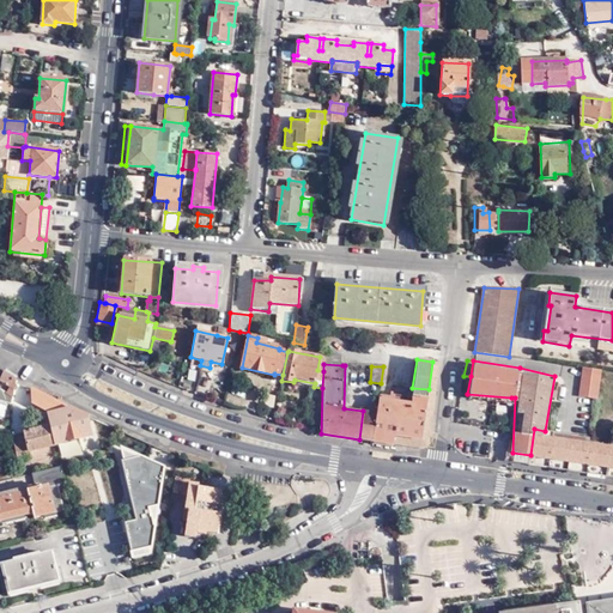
[(596,400),(601,370),(582,368),(577,396),(596,400)]
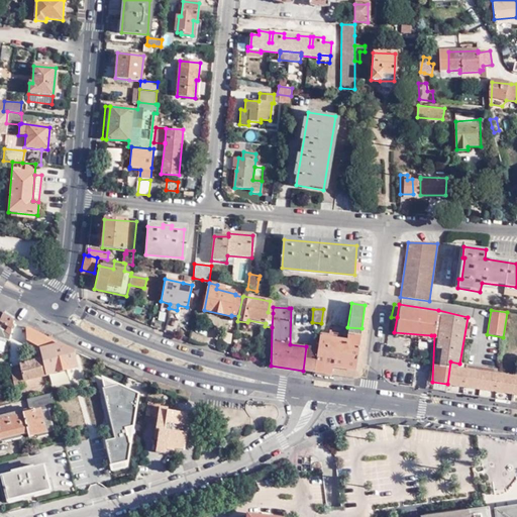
[(16,320),(4,312),(0,322),(13,330),(16,320)]
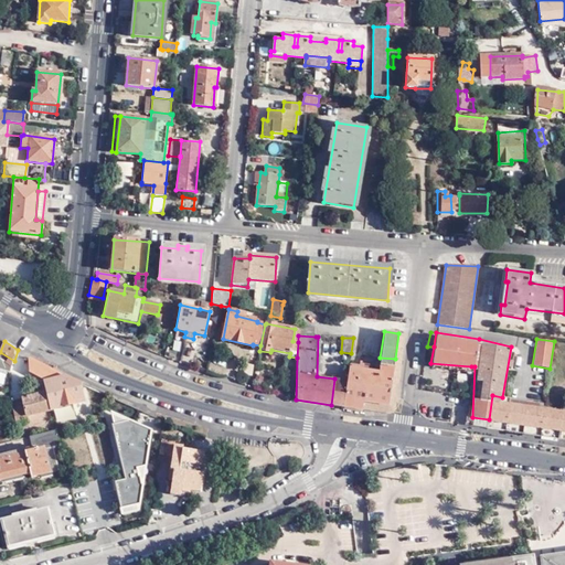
[(44,383),(46,393),(49,392),(52,409),(85,402),(83,394),(80,382),(30,358),(30,374),(44,383)]
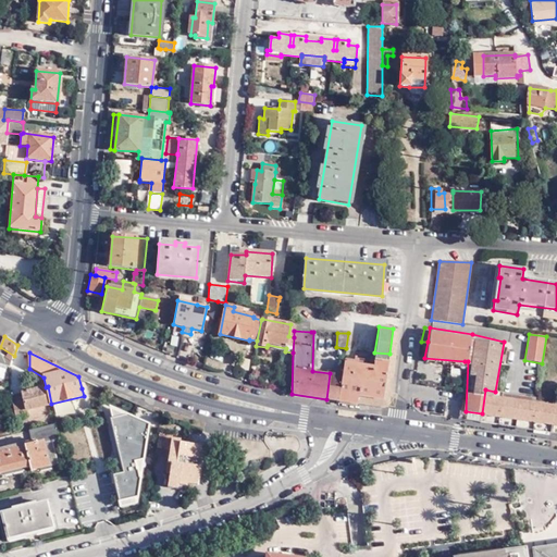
[(374,353),(373,360),(373,361),(387,363),(390,354),(374,353)]
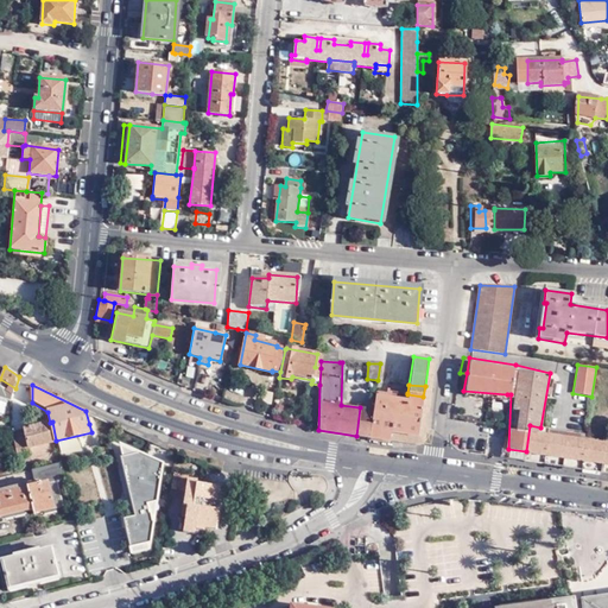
[(387,396),(375,393),(373,409),(369,432),(368,437),(391,441),(417,444),(419,444),(422,443),(424,442),(425,439),(426,437),(429,412),(422,412),(423,397),(407,394),(407,393),(392,391),(391,399),(386,398),(387,396)]
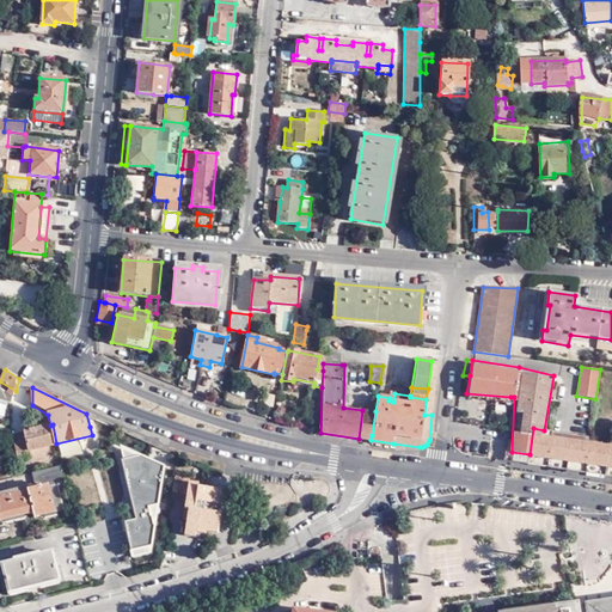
[(359,439),(371,440),(372,435),(375,411),(362,410),(359,439)]
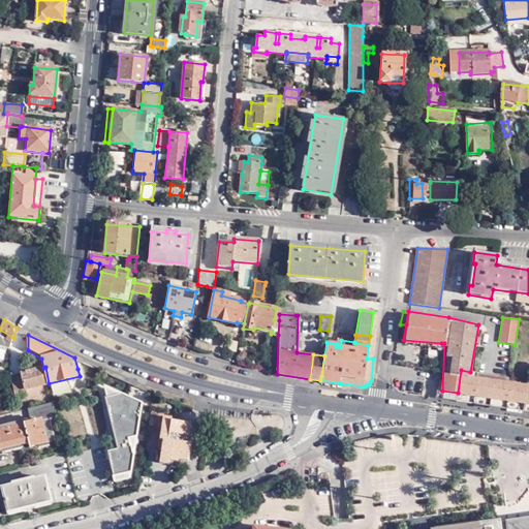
[(25,391),(50,384),(49,383),(45,367),(43,368),(20,373),(23,381),(11,383),(16,398),(22,397),(21,392),(25,391)]
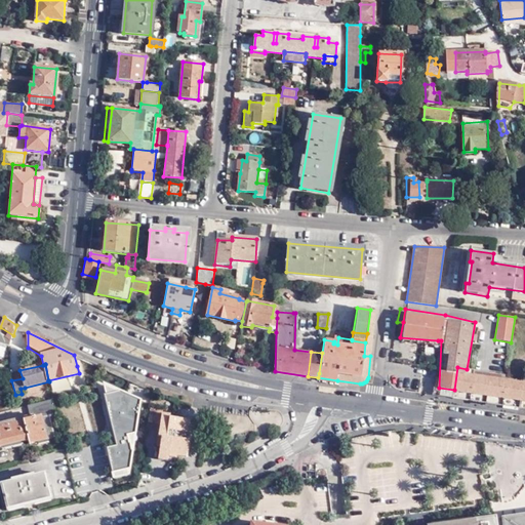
[(474,369),(467,369),(457,367),(454,390),(459,390),(471,392),(473,375),(474,369)]
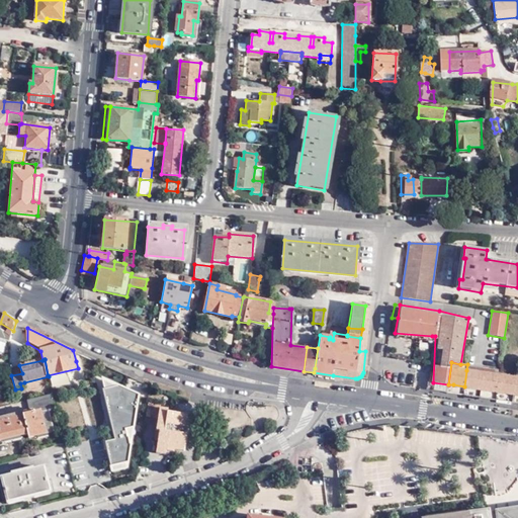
[(464,386),(480,389),(482,372),(466,370),(464,386)]
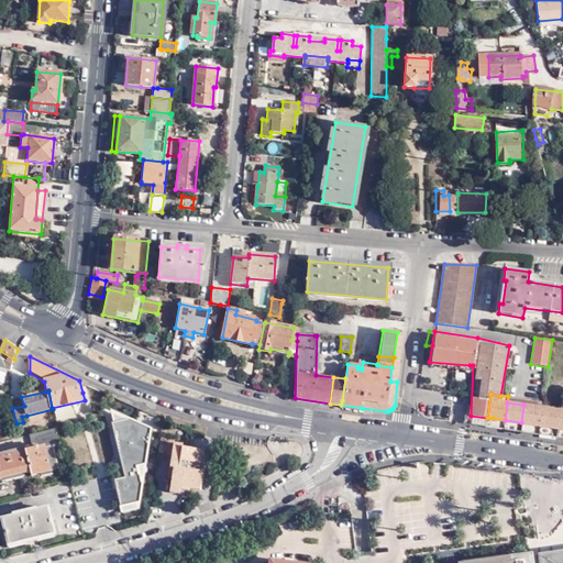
[(542,407),(523,405),(521,422),(540,426),(542,407)]
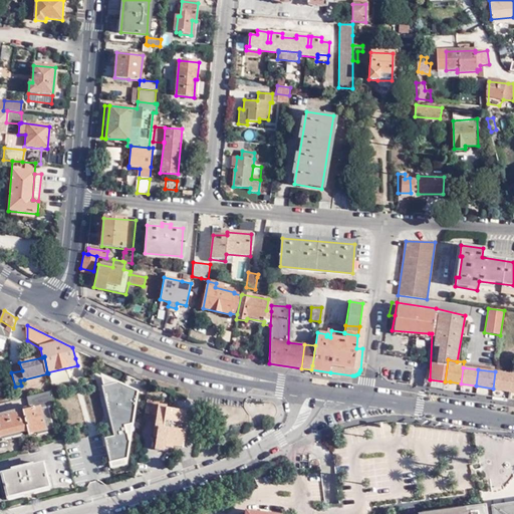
[(493,389),(509,392),(511,374),(495,371),(493,389)]
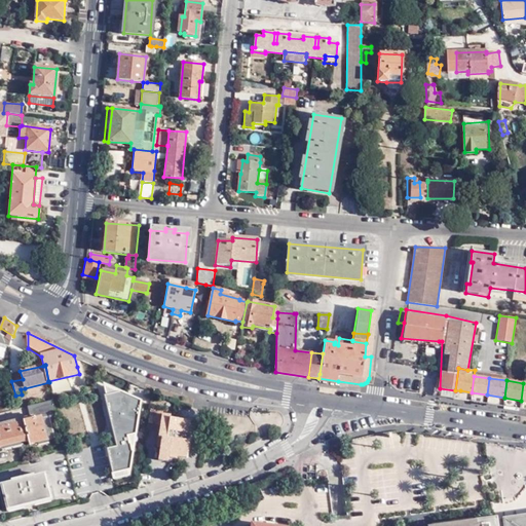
[(110,389),(104,444),(111,445),(108,474),(130,477),(141,392),(110,389)]
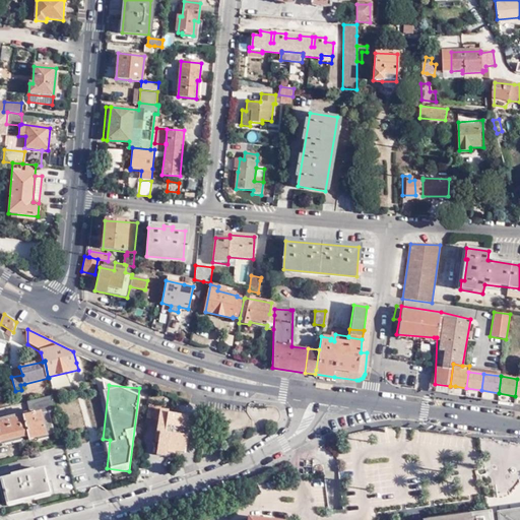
[(449,393),(465,396),(466,390),(466,388),(455,386),(450,386),(449,393)]
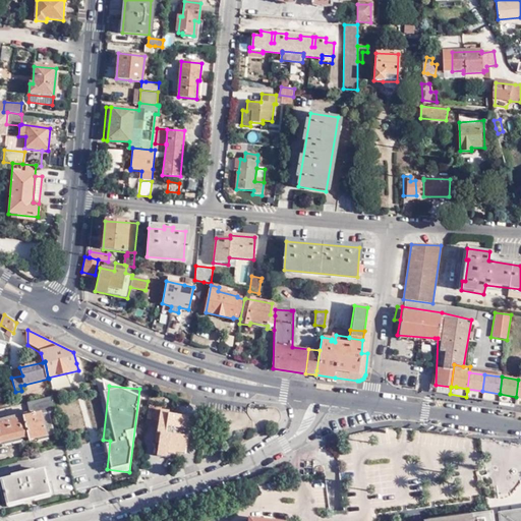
[(466,397),(481,399),(481,398),(482,393),(482,391),(467,389),(467,391),(466,397)]
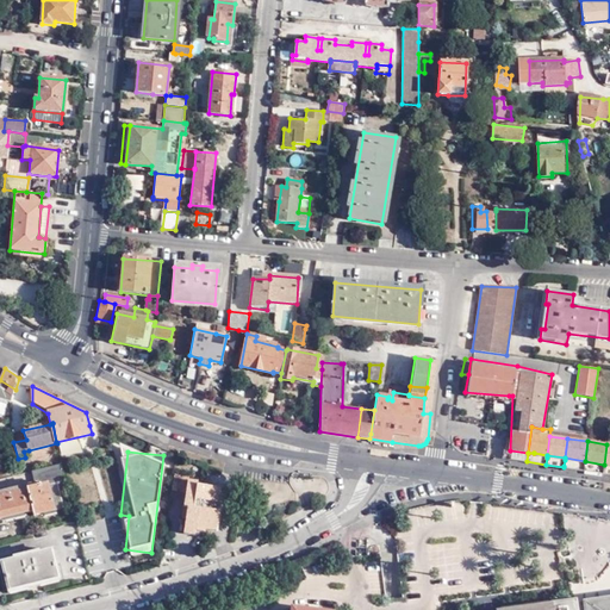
[(585,461),(565,458),(565,460),(564,466),(564,467),(584,470),(585,461)]
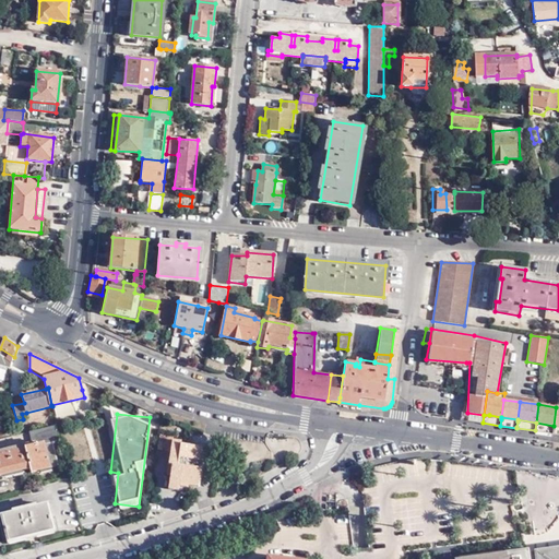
[(554,426),(536,423),(535,430),(552,433),(554,426)]
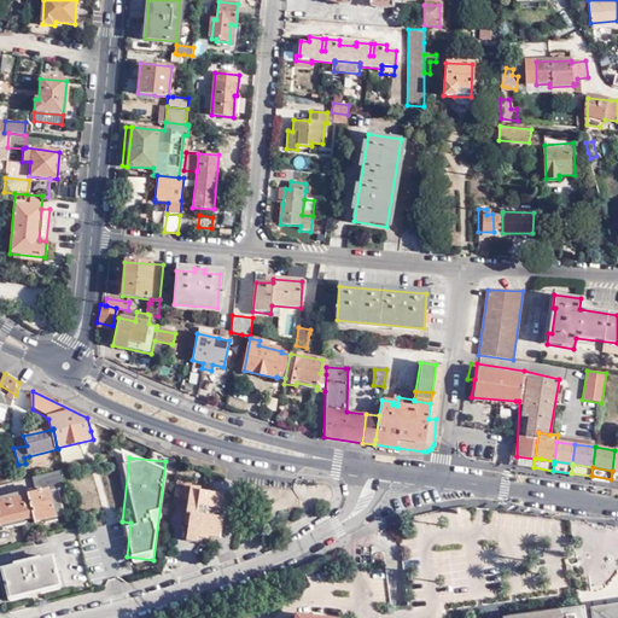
[(66,487),(63,471),(33,478),(36,493),(0,501),(0,525),(33,519),(34,523),(63,516),(57,488),(66,487)]
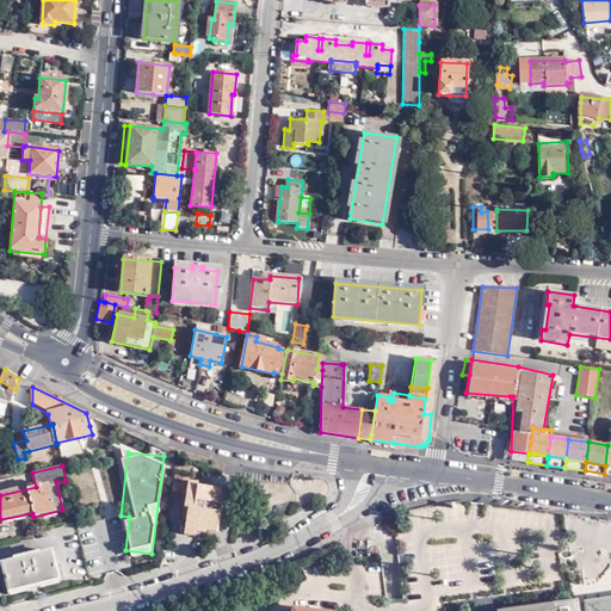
[(190,477),(174,475),(172,491),(186,493),(185,507),(190,508),(187,519),(185,535),(197,537),(197,532),(205,535),(207,532),(207,528),(216,529),(221,505),(216,504),(218,489),(198,486),(197,488),(189,486),(189,482),(190,477)]
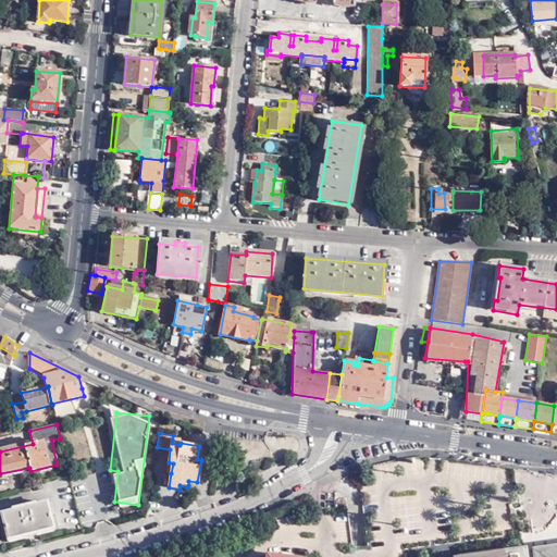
[(50,504),(3,516),(9,540),(56,529),(50,504)]
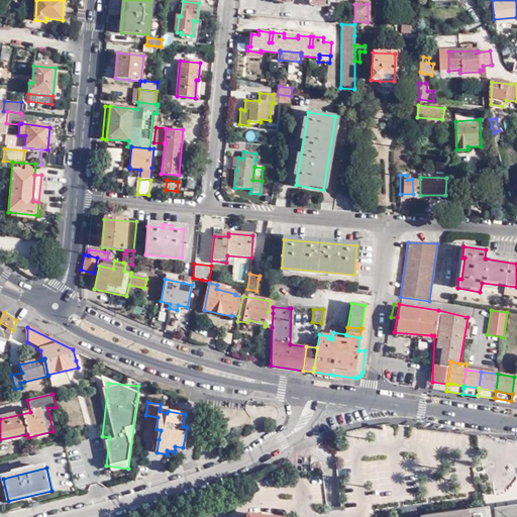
[(516,516),(516,507),(513,508),(490,511),(491,516),(516,516)]
